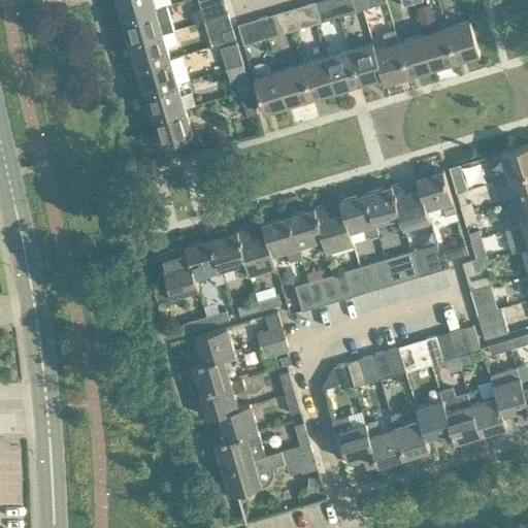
[(156,7),(153,0),(117,0),(123,18),(156,7)]
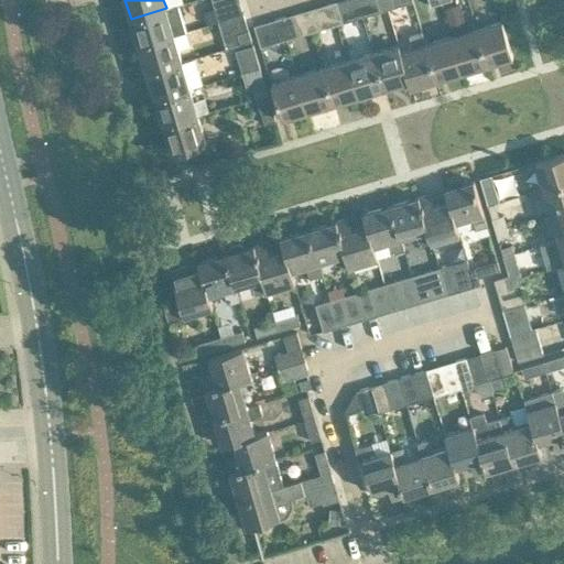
[(206,0),(193,0),(198,21),(212,19),(206,0)]
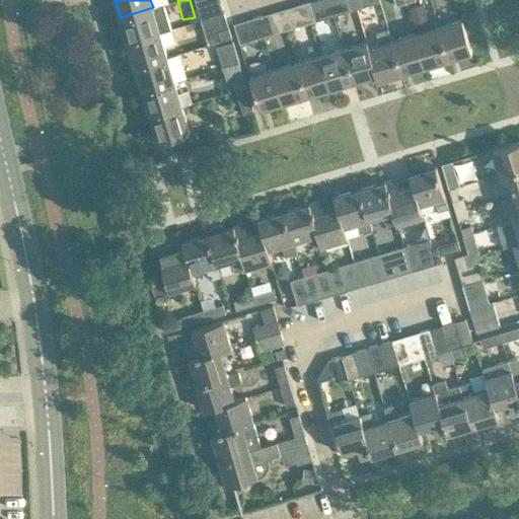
[(224,12),(220,0),(195,0),(201,19),(224,12)]
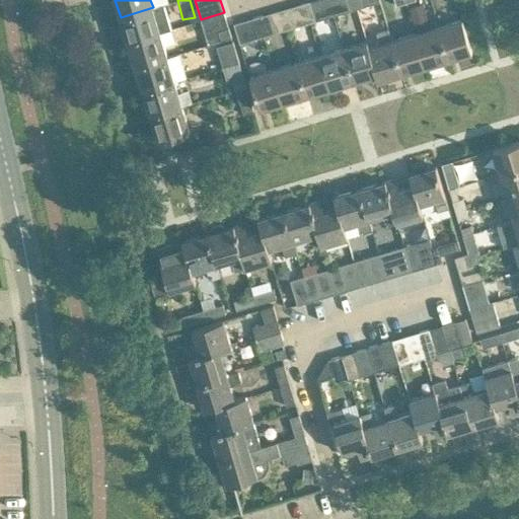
[(335,15),(328,0),(312,0),(299,4),(302,14),(312,11),(315,20),(335,15)]
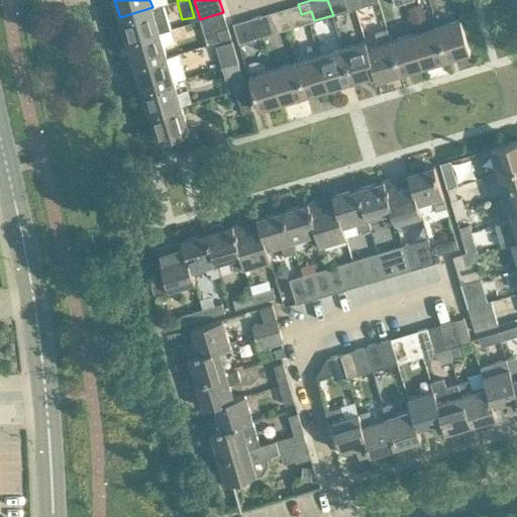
[(360,7),(358,0),(327,0),(333,15),(360,7)]
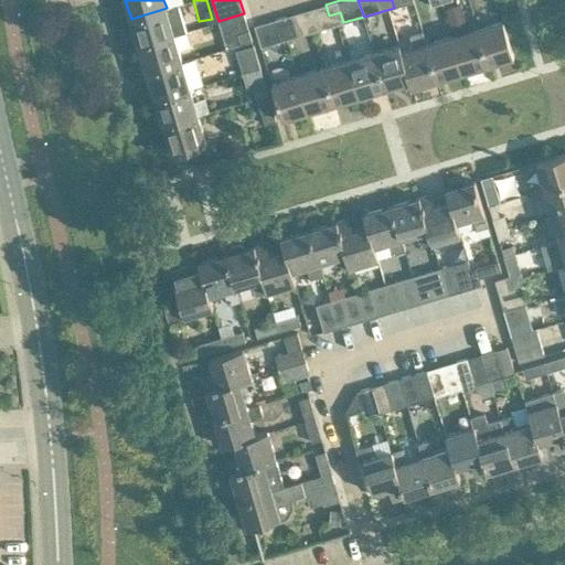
[(178,4),(167,8),(131,19),(139,45),(174,35),(185,32),(178,4)]
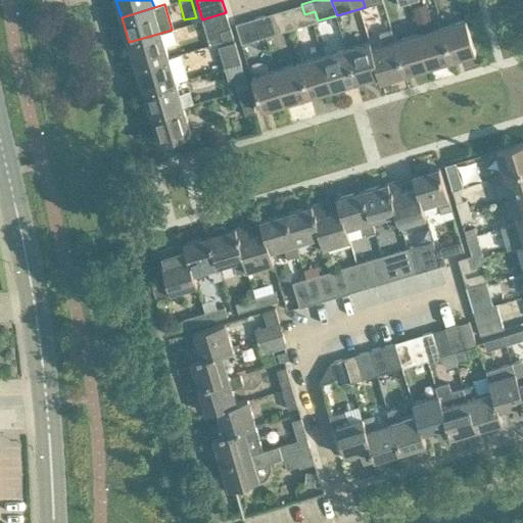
[(318,20),(315,11),(304,14),(301,4),(278,11),(281,21),(291,17),(294,28),(318,20)]
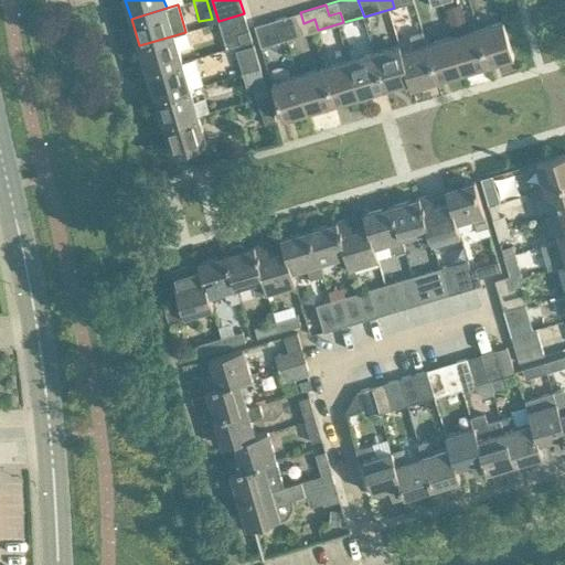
[(318,30),(315,19),(304,23),(300,12),(276,19),(278,30),(290,27),(294,38),(318,30)]
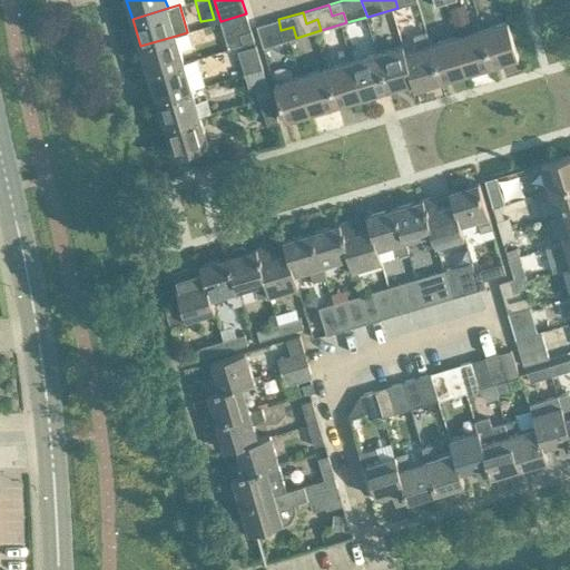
[(255,41),(246,13),(220,21),(225,37),(239,33),(243,45),(255,41)]
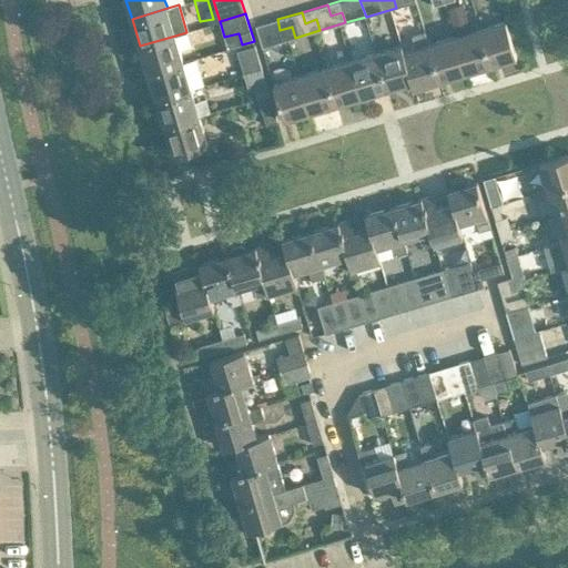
[(295,38),(292,27),(280,30),(277,19),(256,26),(262,48),(295,38)]
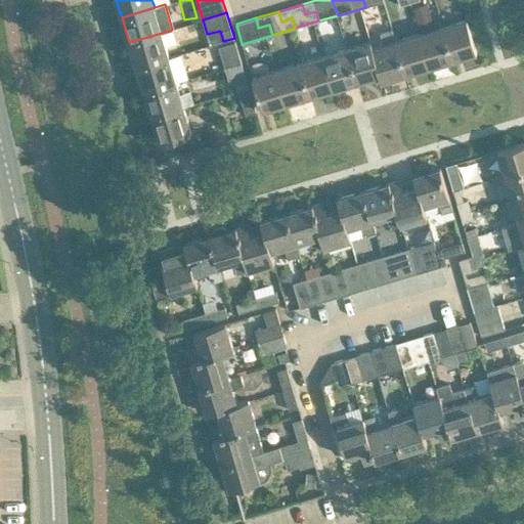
[(477,52),(467,19),(443,27),(452,59),(477,52)]
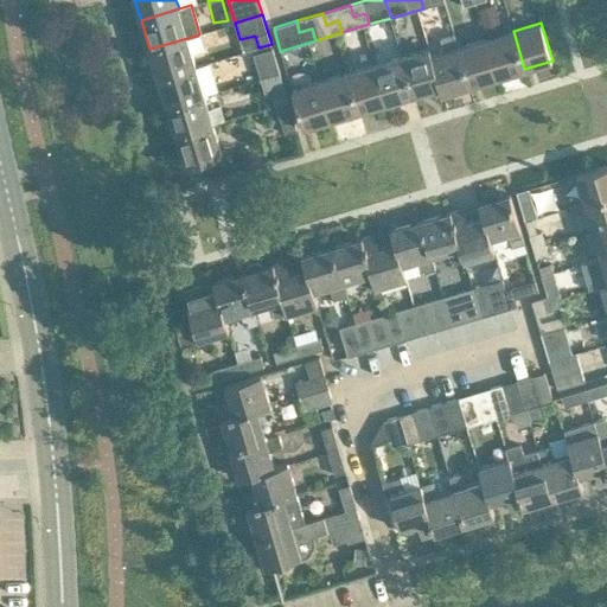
[(524,69),(513,31),(485,39),(497,77),(524,69)]
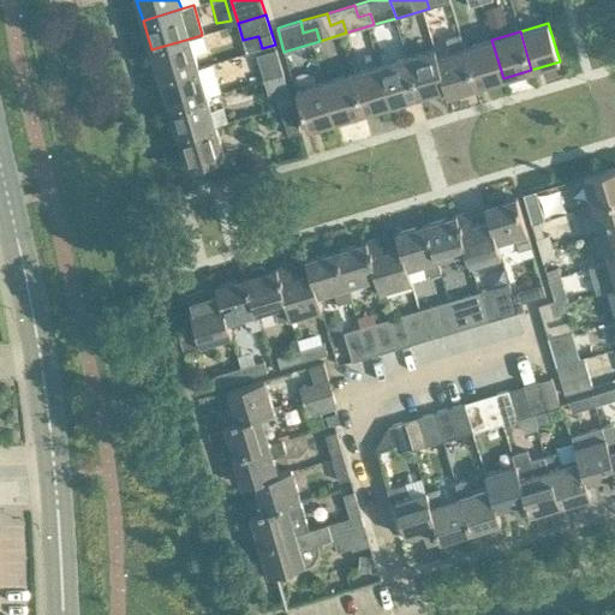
[(476,87),(464,47),(460,35),(446,40),(449,52),(437,55),(446,88),(448,95),(476,87)]
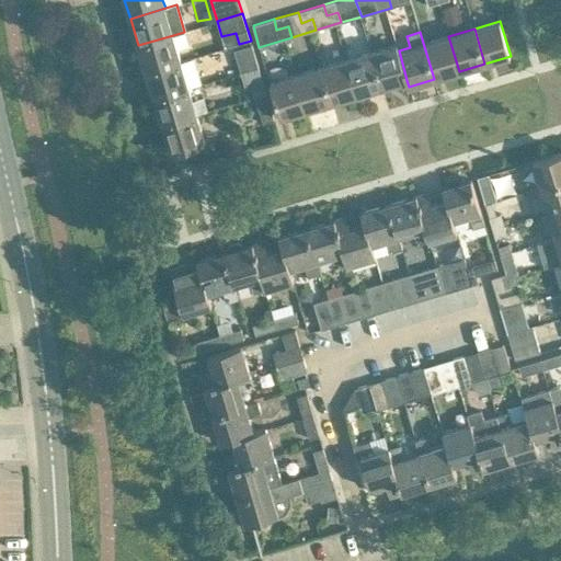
[(181,61),(173,35),(138,45),(146,71),(181,61)]
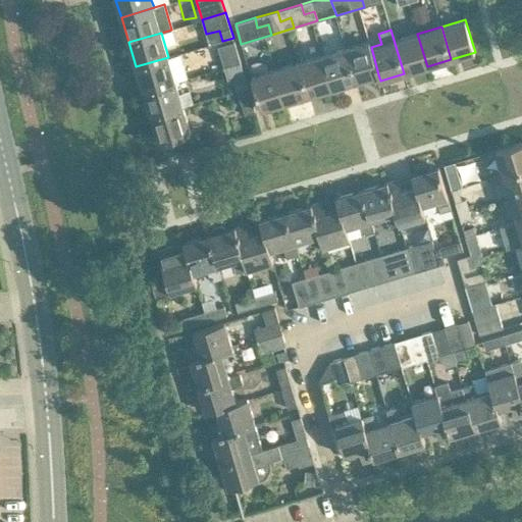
[(427,66),(417,34),(394,40),(404,73),(427,66)]
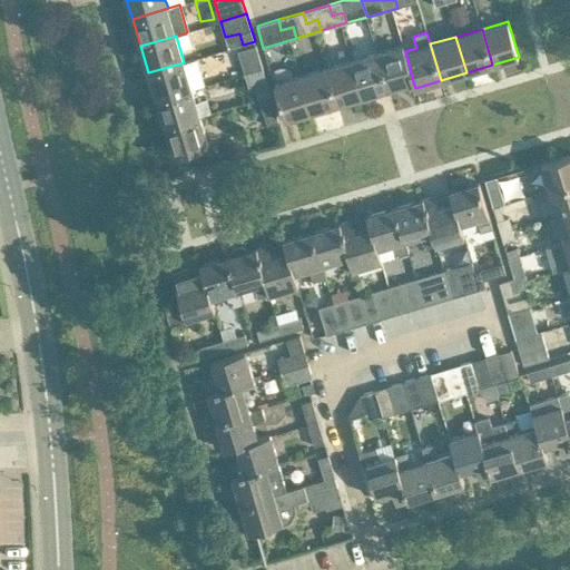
[(413,81),(405,51),(403,45),(377,52),(389,88),(413,81)]
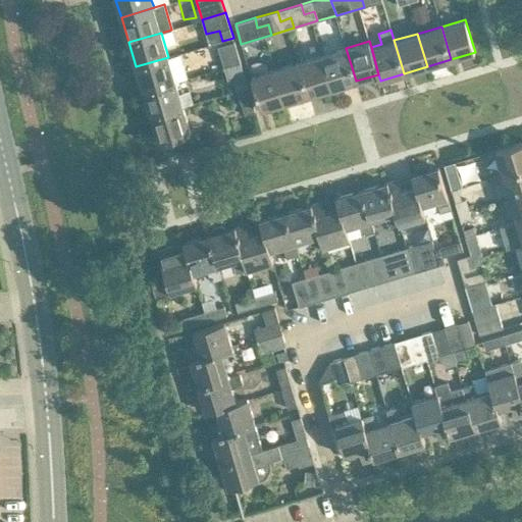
[(218,46),(224,66),(241,62),(235,42),(218,46)]
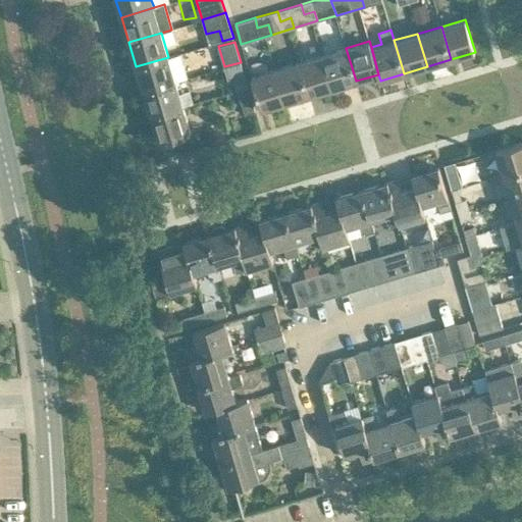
[(356,81),(346,48),(322,55),(332,88),(356,81)]
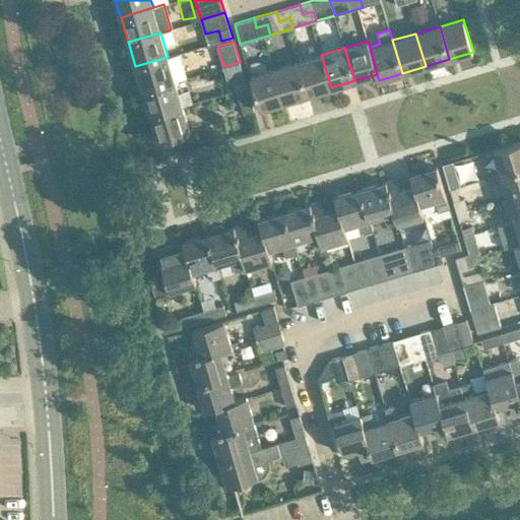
[(331,87),(321,55),(298,62),(308,94),(331,87)]
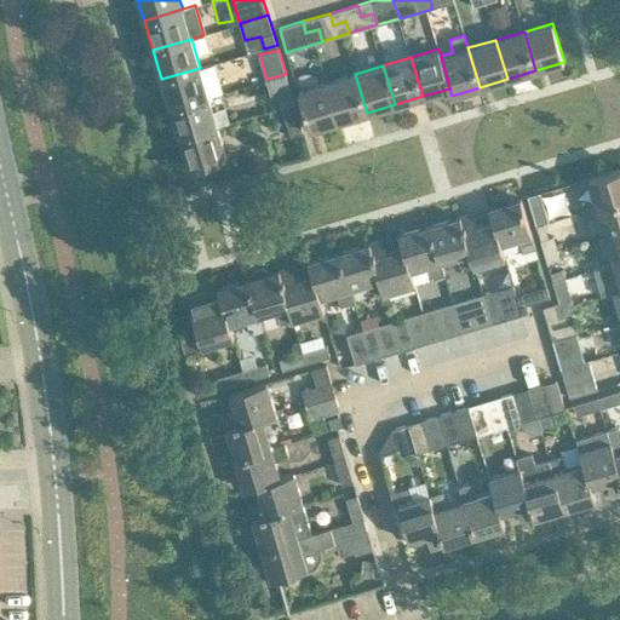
[(208,97),(200,68),(161,79),(170,108),(208,97)]
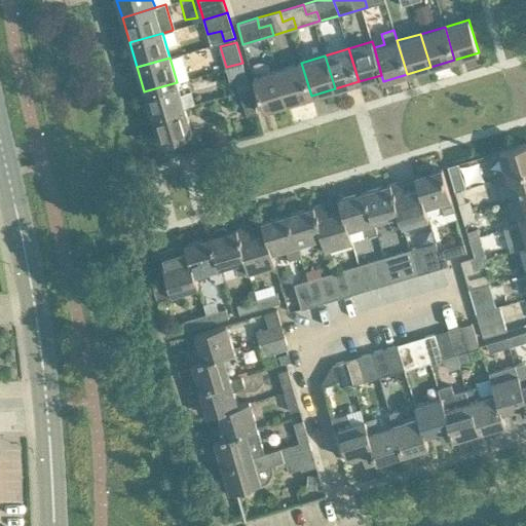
[(250,87),(242,63),(226,67),(231,83),(236,82),(239,90),(250,87)]
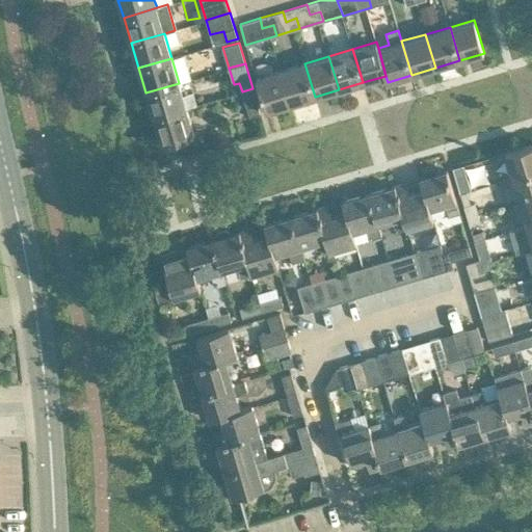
[(315,97),(304,63),(281,71),(291,104),(315,97)]
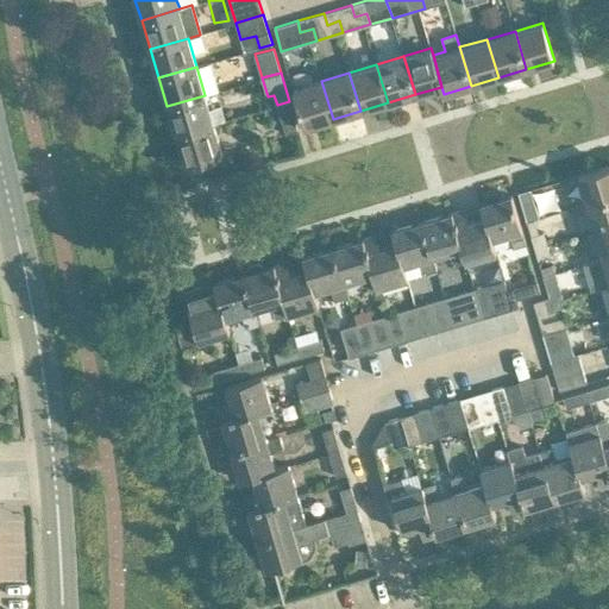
[(333,119),(321,81),(293,89),(305,127),(333,119)]
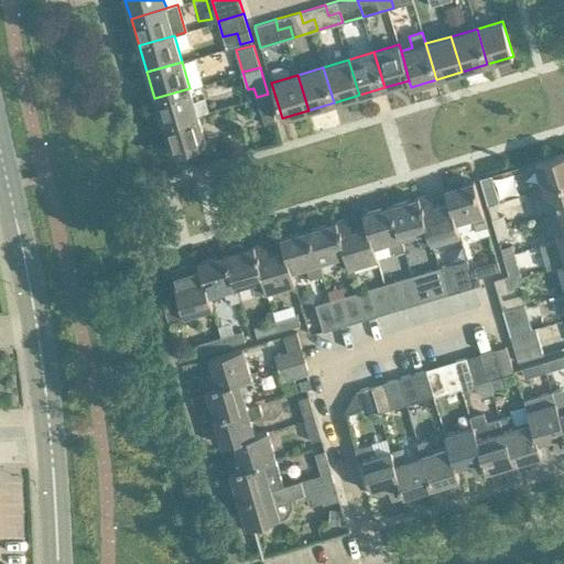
[(205,98),(194,101),(190,88),(154,98),(163,126),(197,115),(209,111),(205,98)]
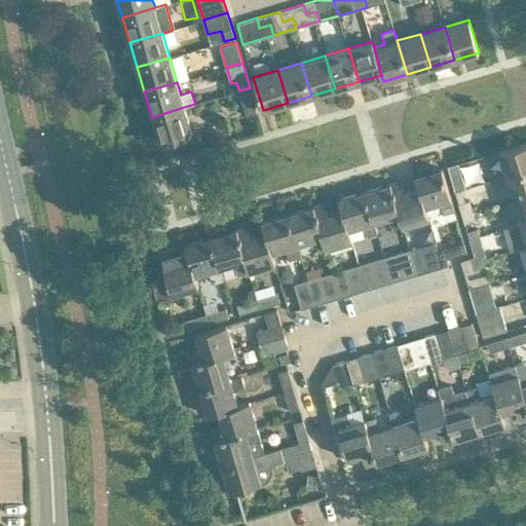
[(257,113),(250,87),(239,90),(247,116),(257,113)]
